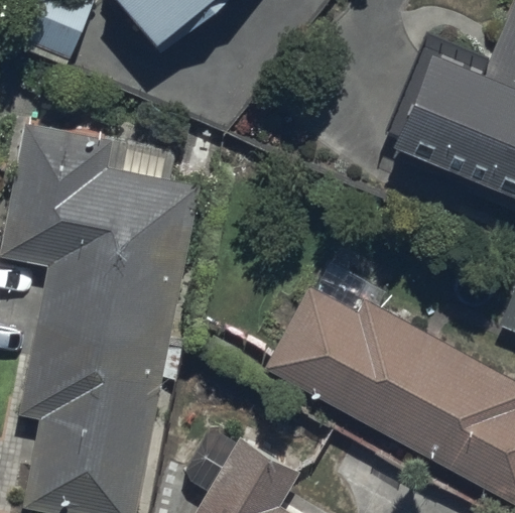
[(94,0),(1,0),(0,3),(0,30),(69,60),(94,0)]
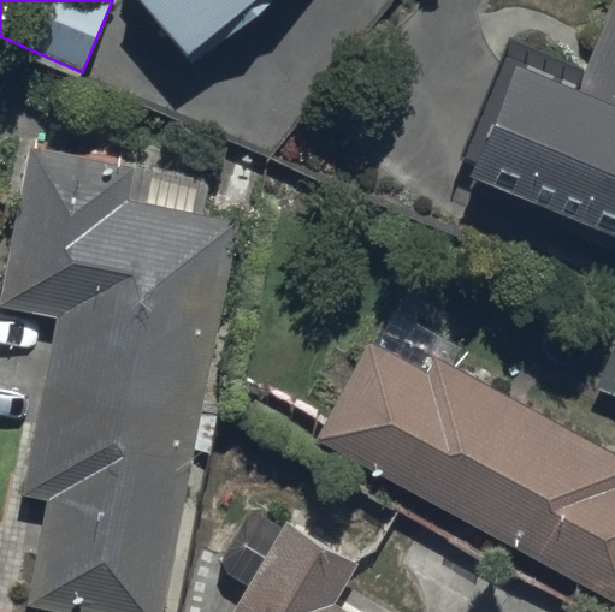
[(155,0),(193,43),(242,0),(155,0)]
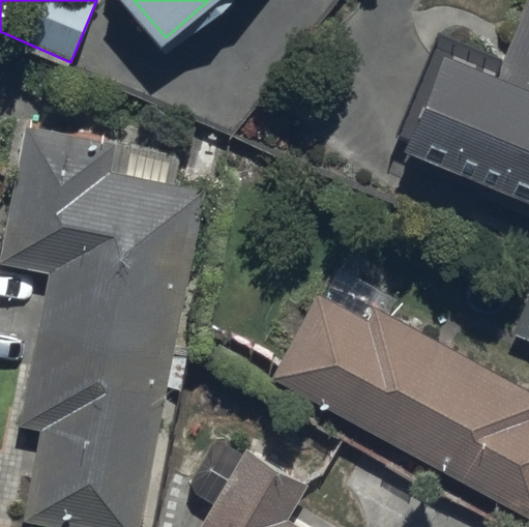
[(528,0),(527,0),(501,63),(438,37),(390,152),(528,211),(528,0)]
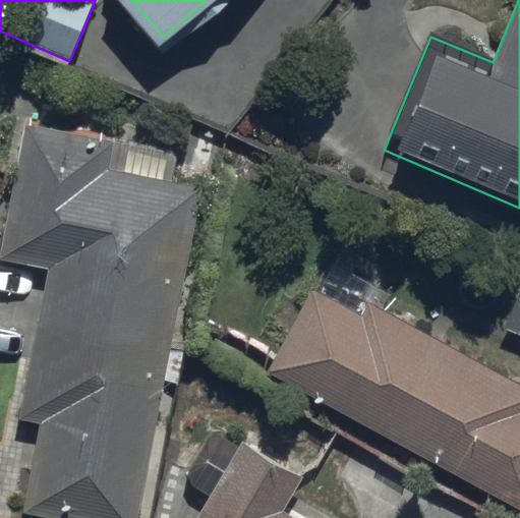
[(175,158),(25,131),(0,255),(0,261),(50,271),(20,421),(40,425),(21,515),(34,517),(140,517),(199,191),(170,186),(175,158)]
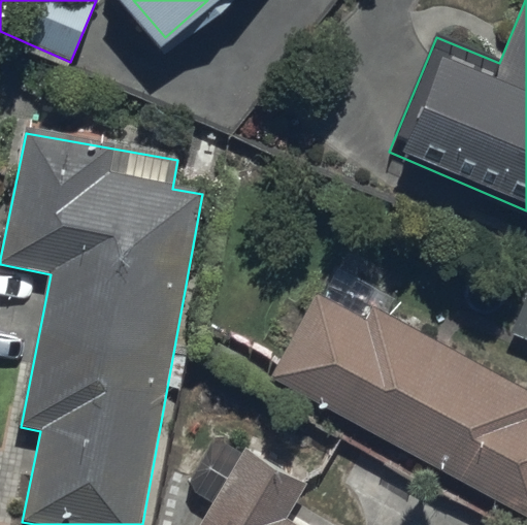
[(396,301),(335,267),(273,378),(526,518),(526,390),(389,314),(396,301)]
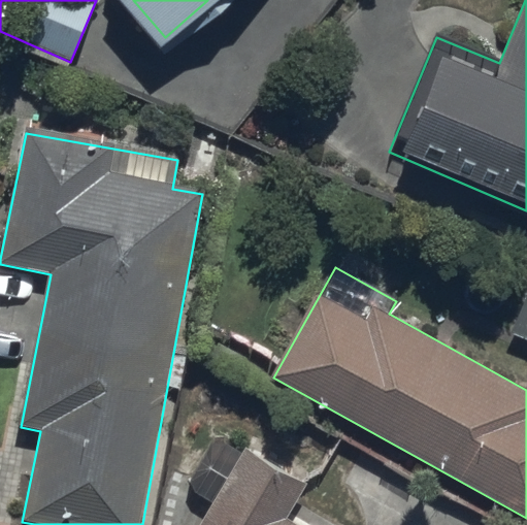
[(526,291),(511,335),(526,341),(526,291)]
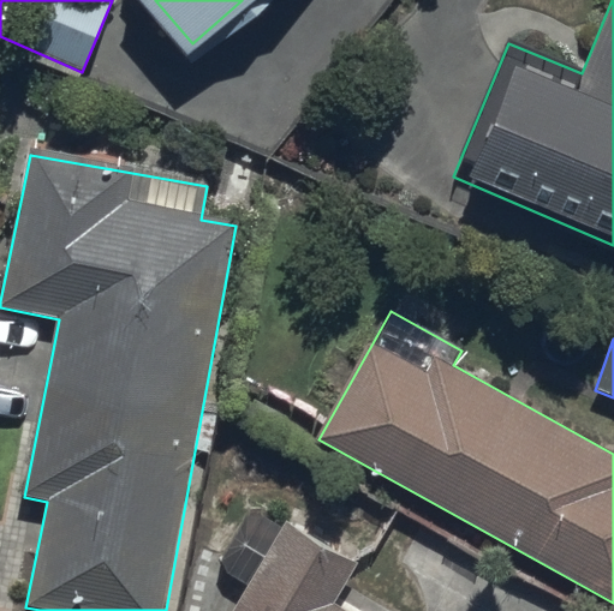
[(357,564),(286,523),(281,532),(258,519),(244,543),(264,555),(231,610),(344,610),(333,604),(357,564)]
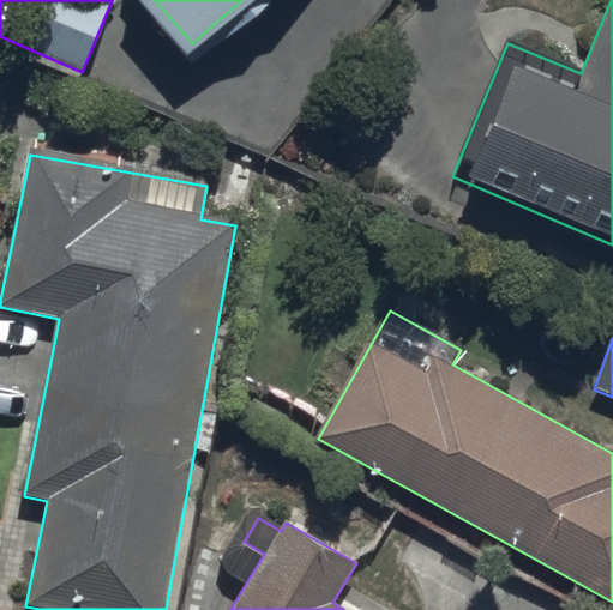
All buildings are outlined.
